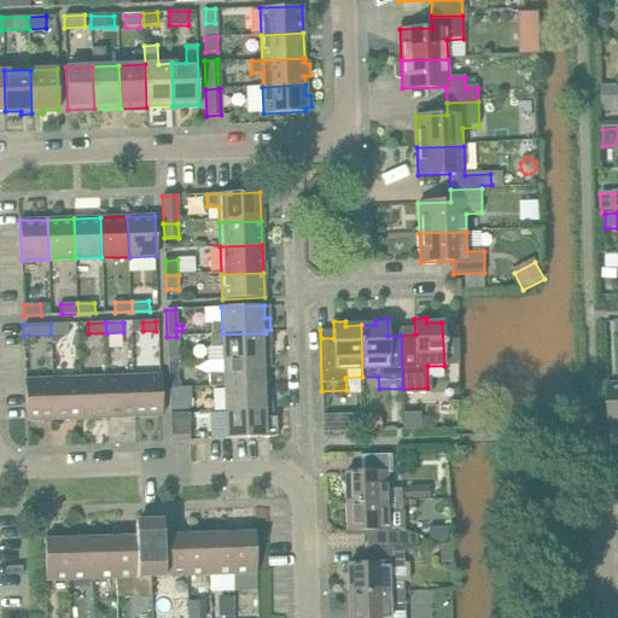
[(51,324),(51,334),(68,334),(68,324),(51,324)]
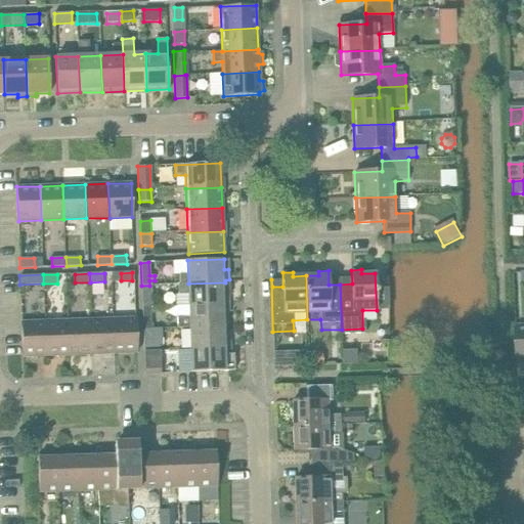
[(225,282),(188,284),(178,285),(178,295),(188,295),(189,306),(226,304),(225,296),(229,296),(229,285),(225,286),(225,282)]
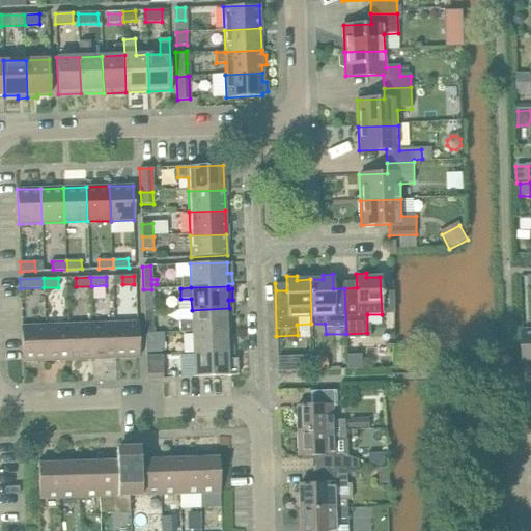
[(151,289),(143,289),(144,311),(152,311),(151,289)]
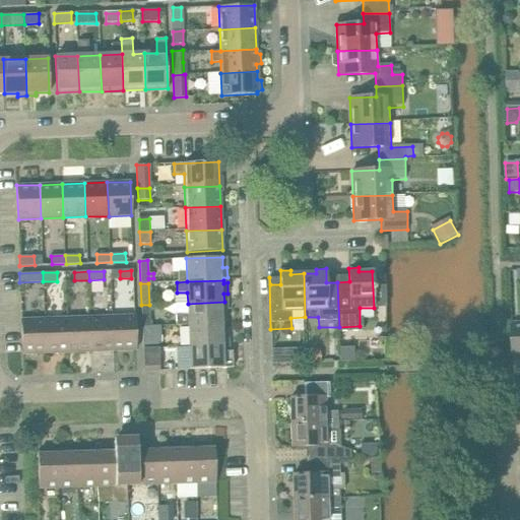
[(188,304),(188,313),(177,314),(177,326),(188,325),(224,324),(224,302),(188,304)]
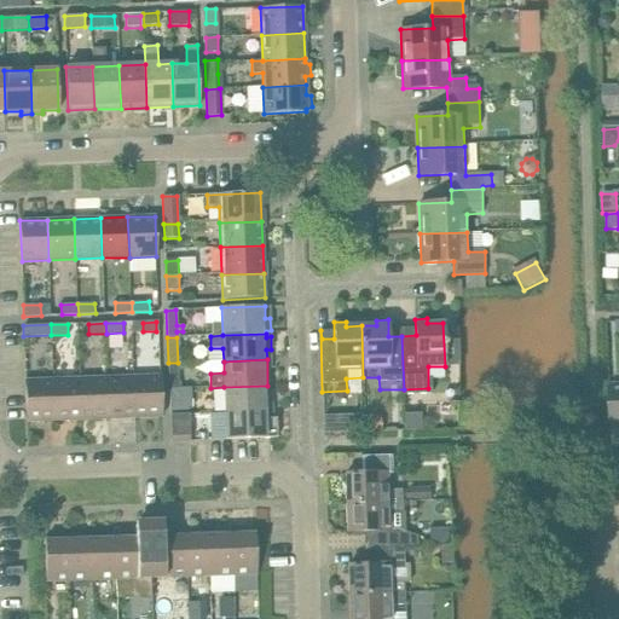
[(178,363),(168,363),(169,389),(179,389),(178,363)]
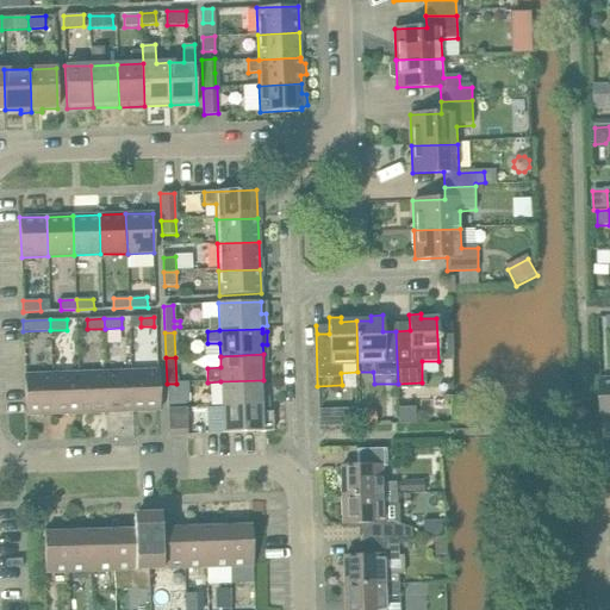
[(132,411),(131,371),(105,372),(106,412),(132,411)]
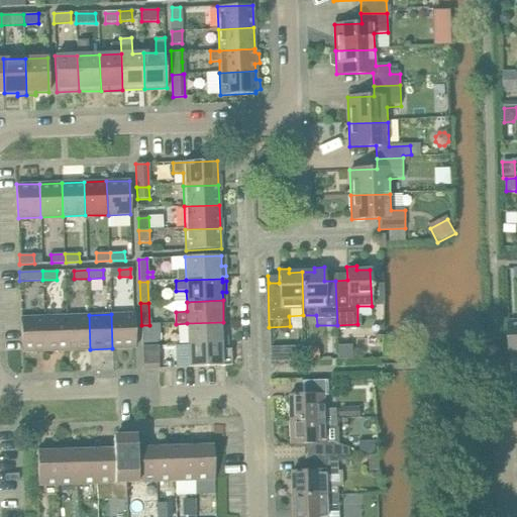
[(111,314),(112,348),(134,347),(133,314),(111,314)]
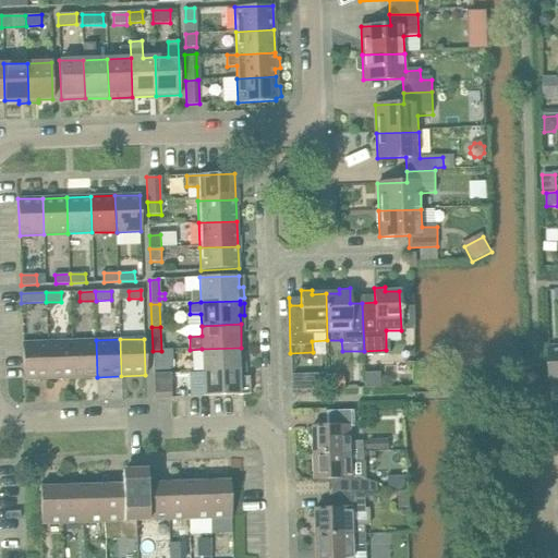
[(97,377),(96,340),(71,341),(73,378),(97,377)]
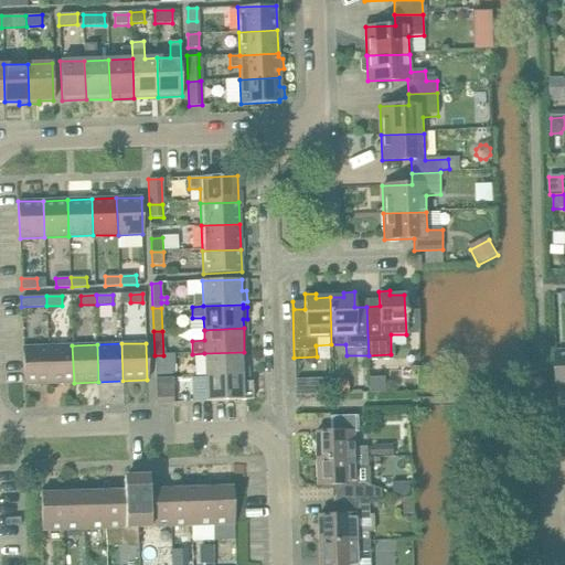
[(72,345),(48,347),(49,383),(74,383),(72,345)]
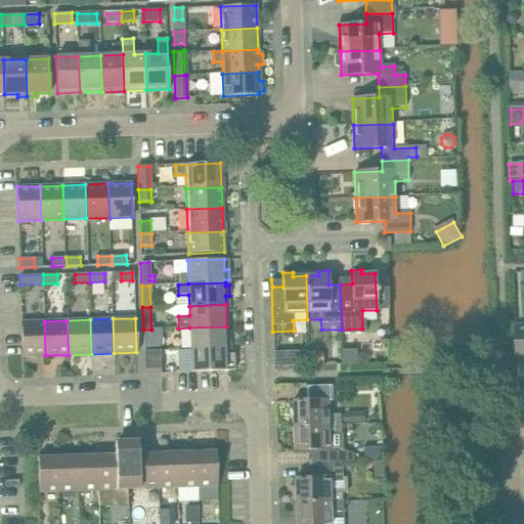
[(45,355),(44,321),(22,322),(23,356),(45,355)]
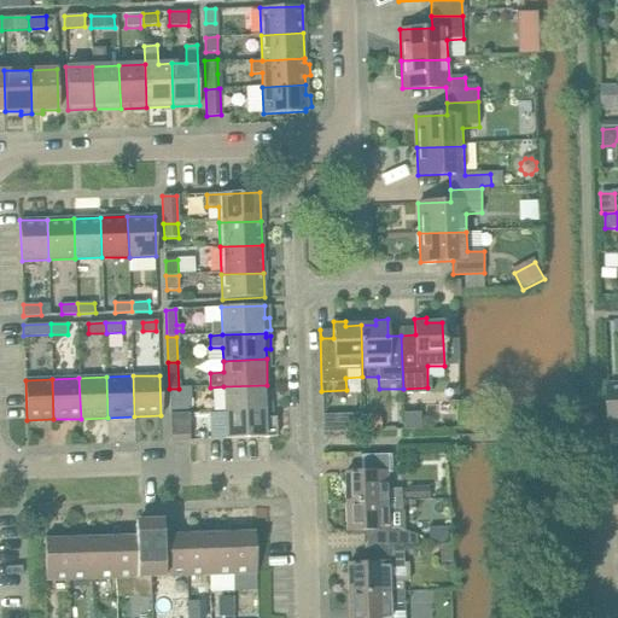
[(268,412),(267,385),(223,386),(225,413),(268,412)]
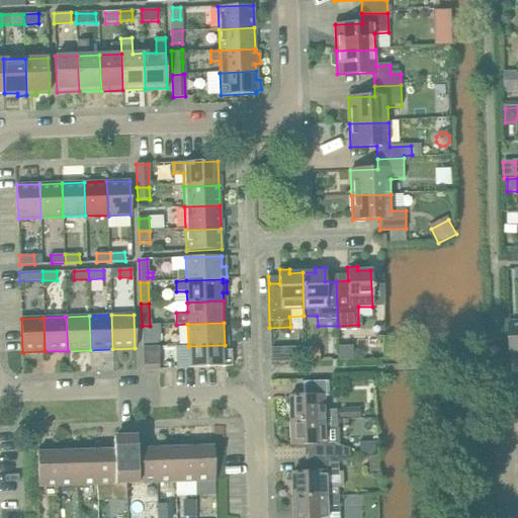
[(160,325),(150,326),(142,326),(143,347),(158,347),(161,347),(160,325)]
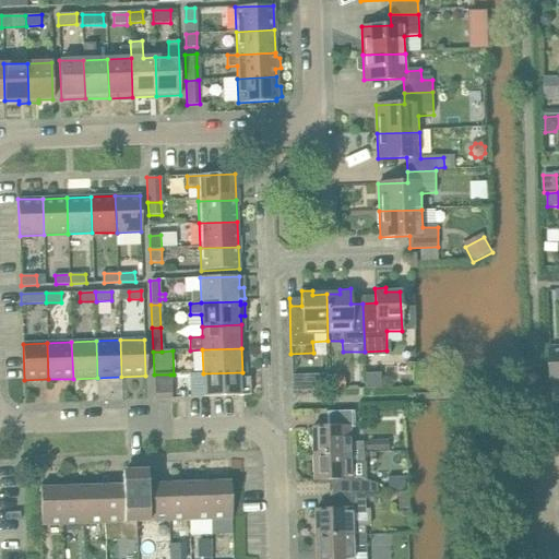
[(242,372),(203,373),(204,396),(250,395),(249,378),(242,378),(242,372)]
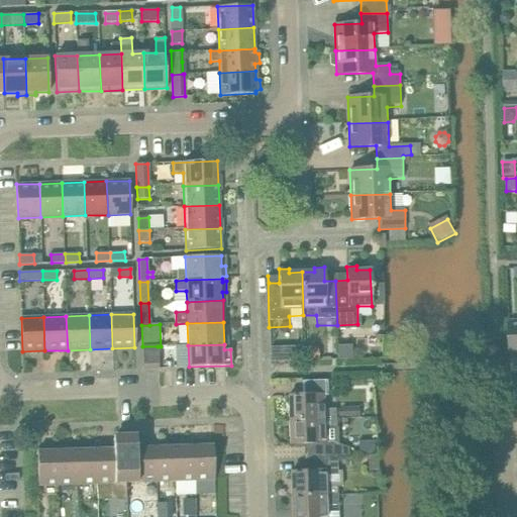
[(159,369),(158,346),(142,346),(143,369),(159,369)]
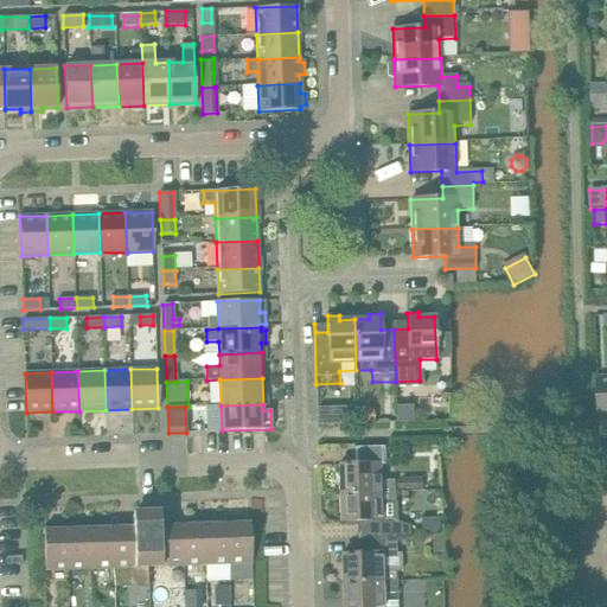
[(415,421),(414,407),(400,408),(400,421),(415,421)]
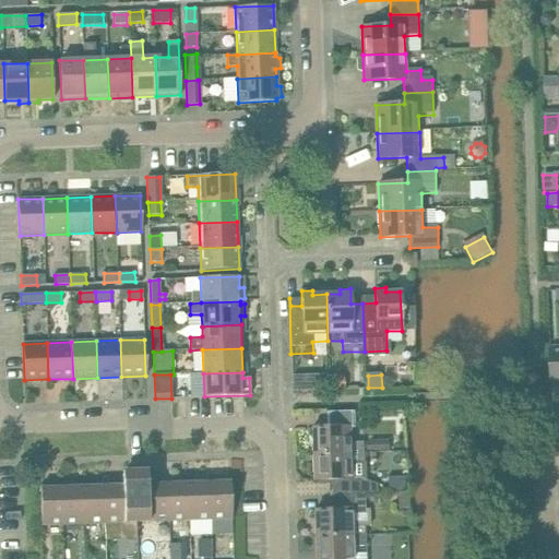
[(331,378),(332,390),(345,390),(344,378),(331,378)]
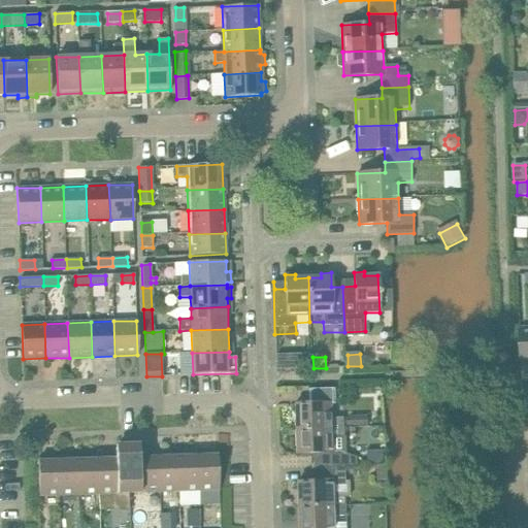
[(295,429),(342,427),(341,418),(330,419),(329,404),(334,404),(334,388),(308,389),(308,403),(294,404),(295,429)]
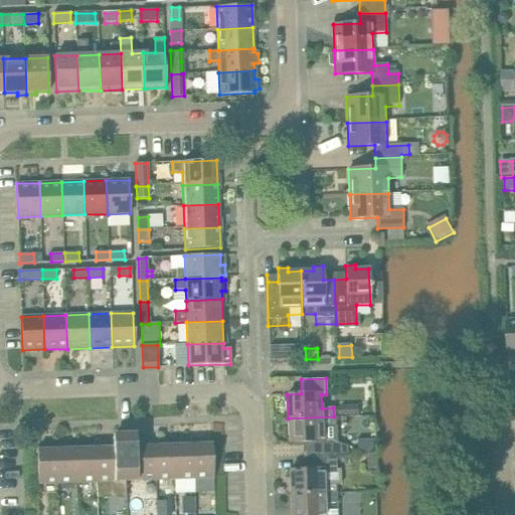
[(344,415),(362,414),(362,404),(344,405),(344,415)]
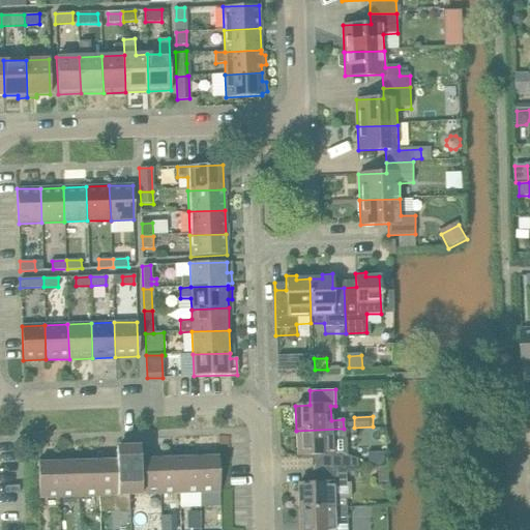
[(344,439),(344,429),(296,431),(297,455),(312,454),(312,470),(341,469),(340,452),(335,452),(334,439),(344,439)]
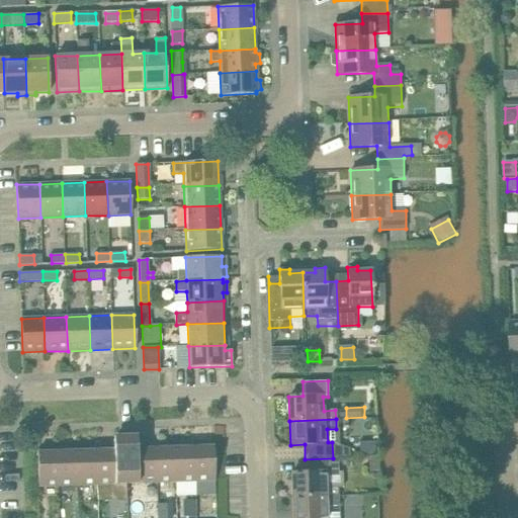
[(136,449),(137,449),(137,439),(113,440),(113,450),(114,450),(115,484),(137,483),(136,449)]
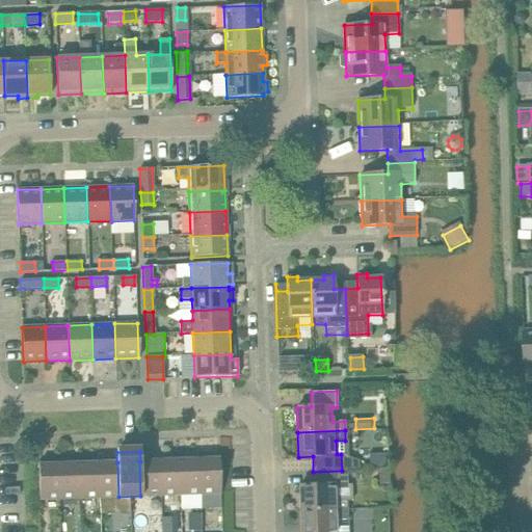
[(219,458),(200,459),(201,494),(220,494),(219,458)]
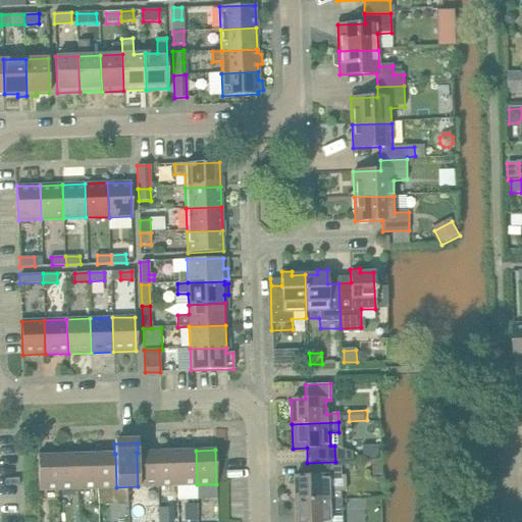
[(176,451),(156,452),(158,486),(177,485),(176,451)]
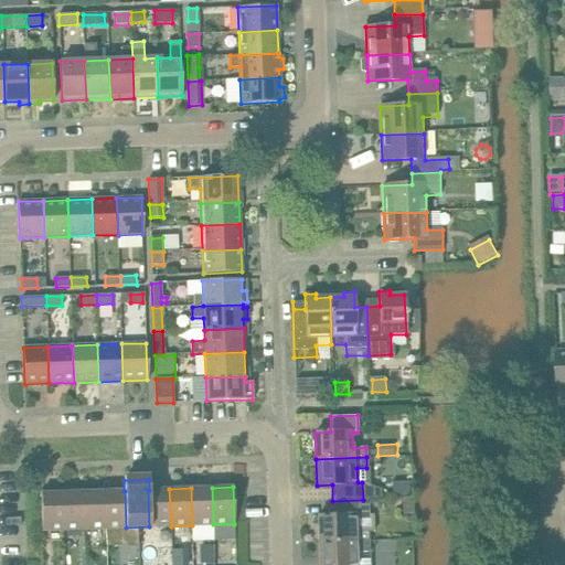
[(212,488),(191,488),(192,525),(213,524),(212,488)]
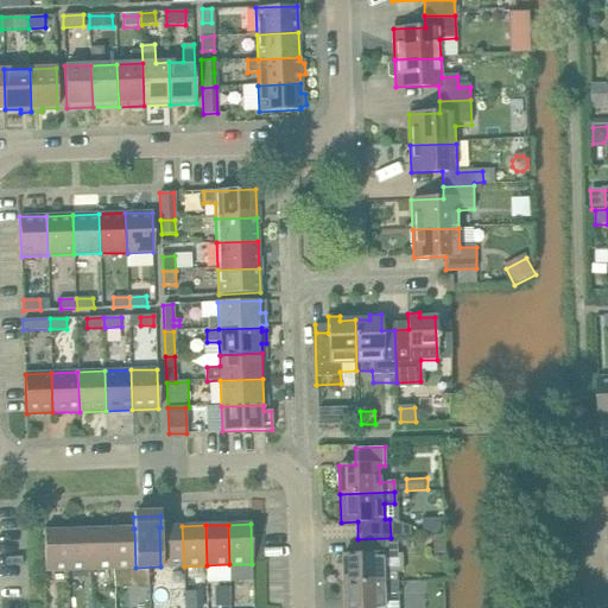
[(182,526),(160,527),(159,527),(160,567),(184,567),(182,526)]
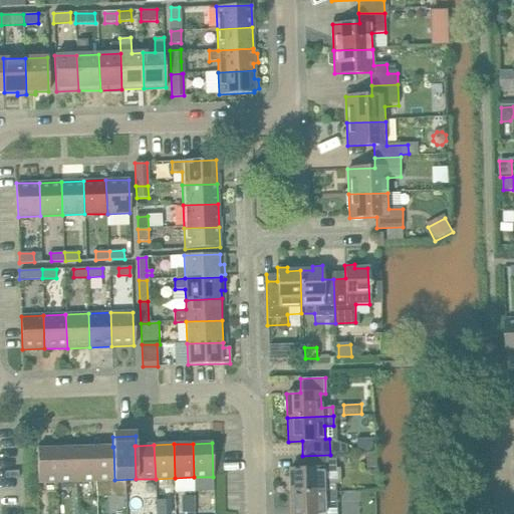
[(95,481),(94,447),(75,448),(76,481),(95,481)]
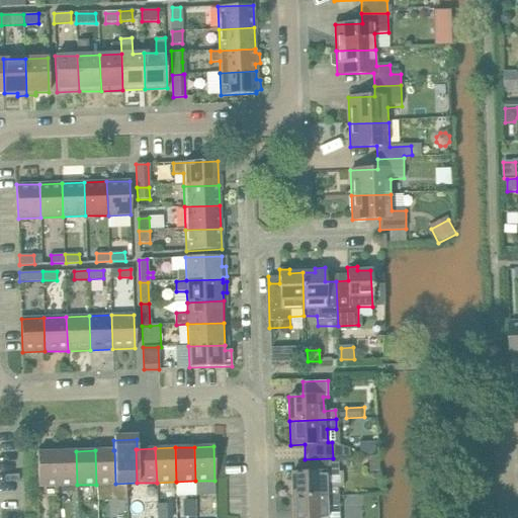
[(113,450),(95,450),(96,485),(115,484),(114,450),(113,450)]
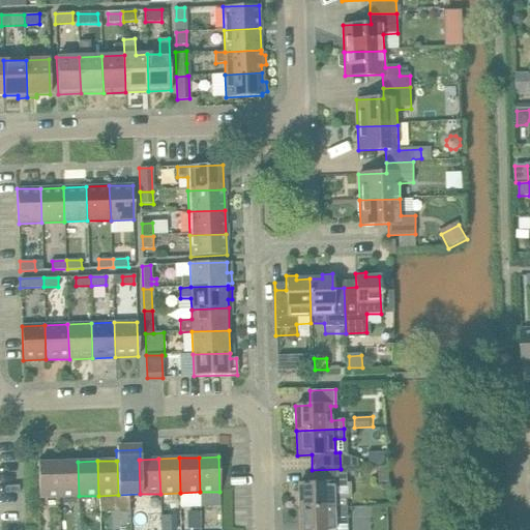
[(59,497),(58,462),(38,463),(39,498),(59,497)]
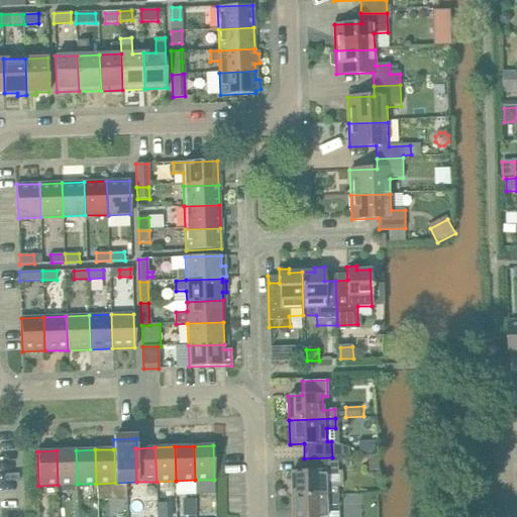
[(77,484),(76,450),(57,450),(58,485),(77,484)]
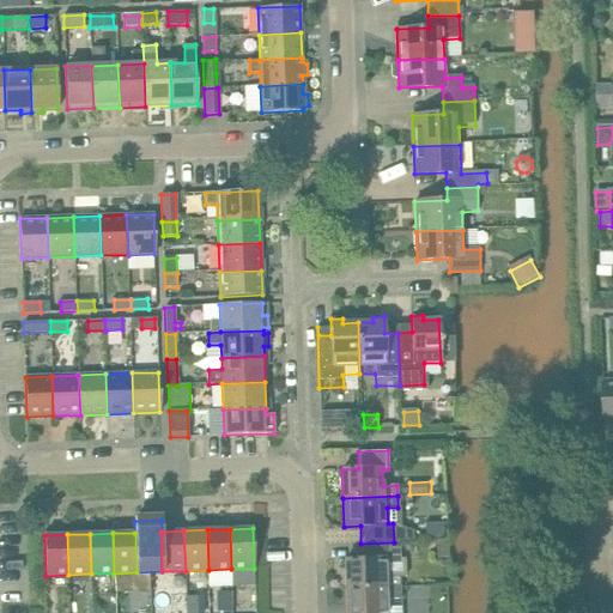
[(400,541),(394,542),(360,544),(360,559),(345,559),(346,589),(400,588),(400,576),(405,576),(405,558),(400,558),(400,541)]
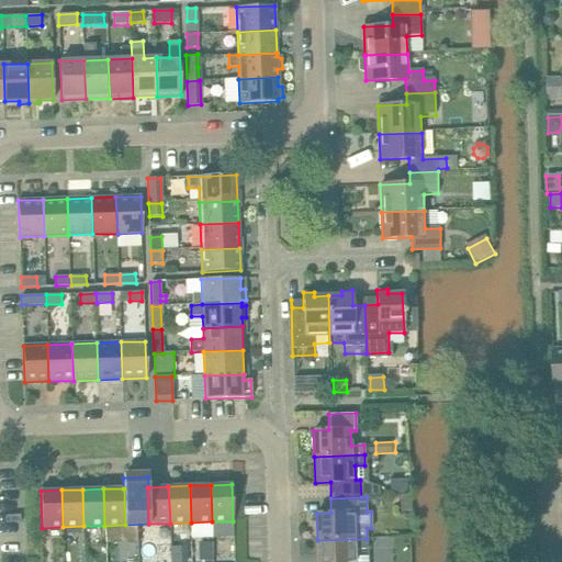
[(367,549),(367,539),(317,540),(317,561),(353,561),(353,549),(367,549)]
